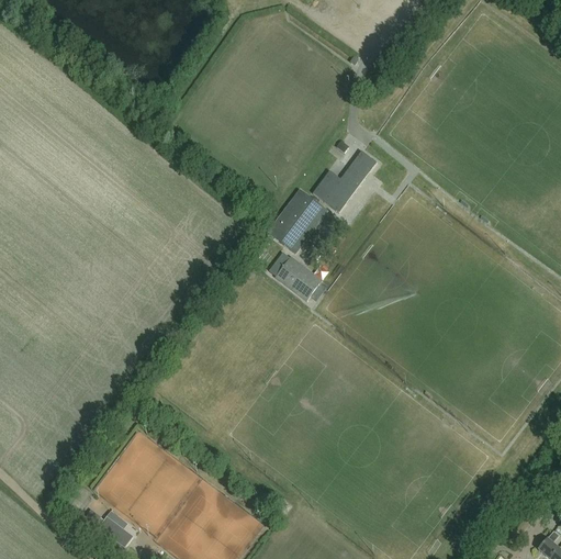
[(340,140),(336,145),(344,152),(348,146),(340,140)]
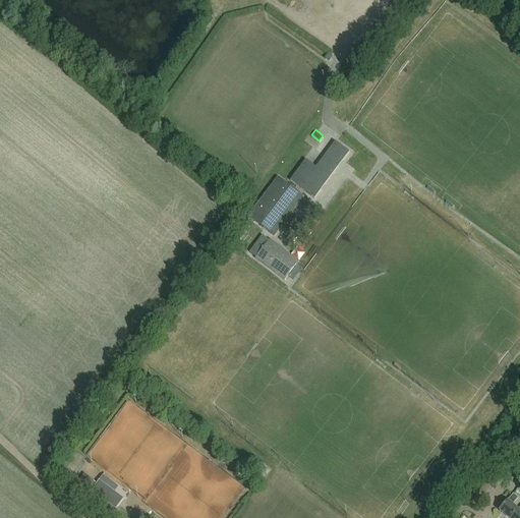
[(313,196),(348,150),(334,138),(314,165),(304,158),(289,179),(299,186),(313,196)]
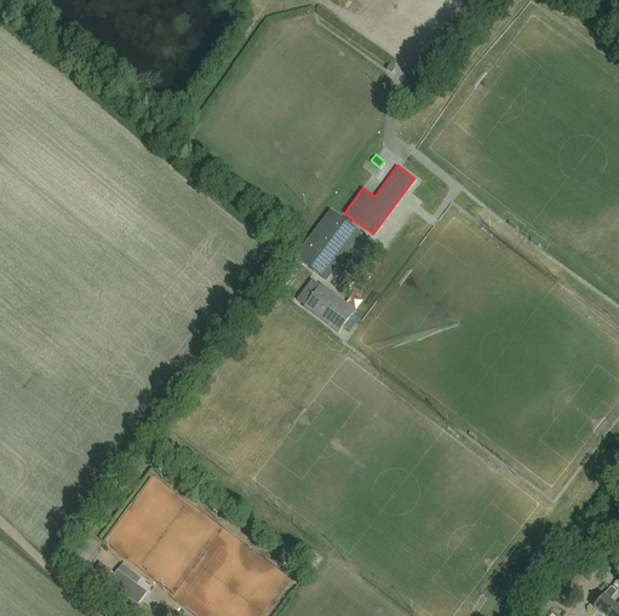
[(325,278),(360,231),(330,209),(294,257),(325,278)]
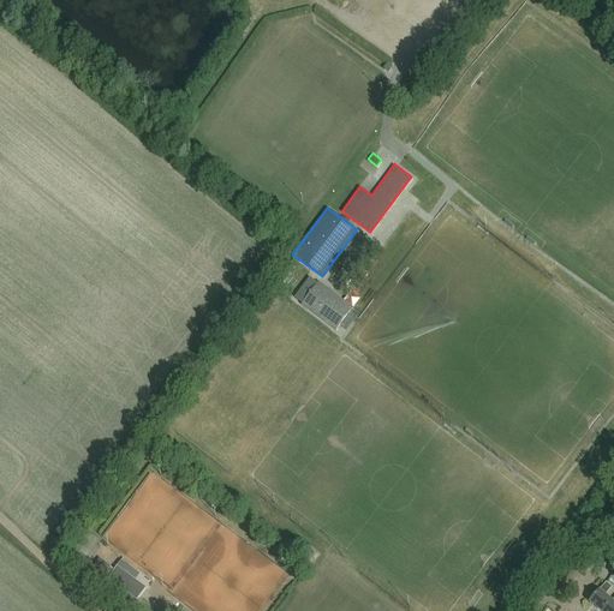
[(334,329),(351,307),(317,281),(299,304),(334,329)]
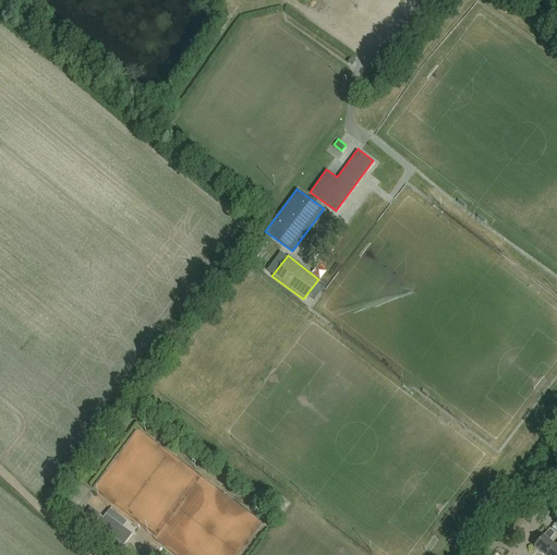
[(99,513),(89,506),(85,513),(95,519),(99,513)]
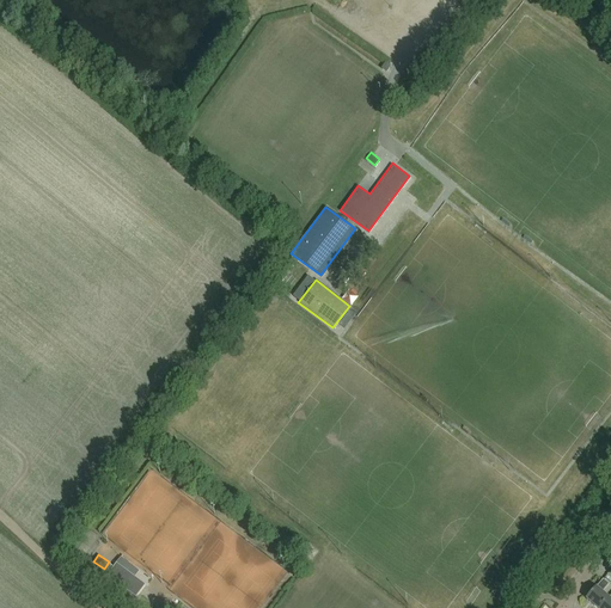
[(105,575),(134,596),(144,584),(115,562),(105,575)]
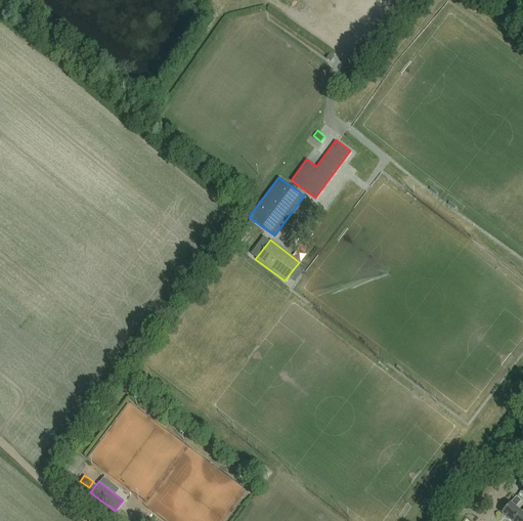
[(516,494),(500,511),(512,520),(520,511),(515,506),(521,498),(516,494)]
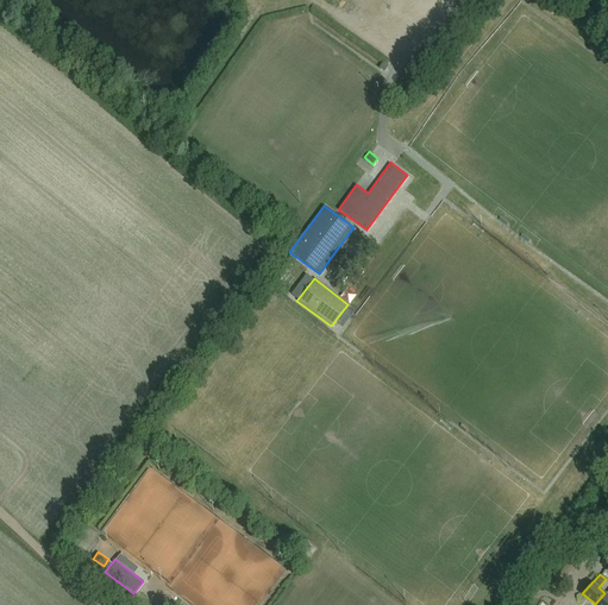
[(607,604),(607,588),(605,593),(595,604),(607,604)]
